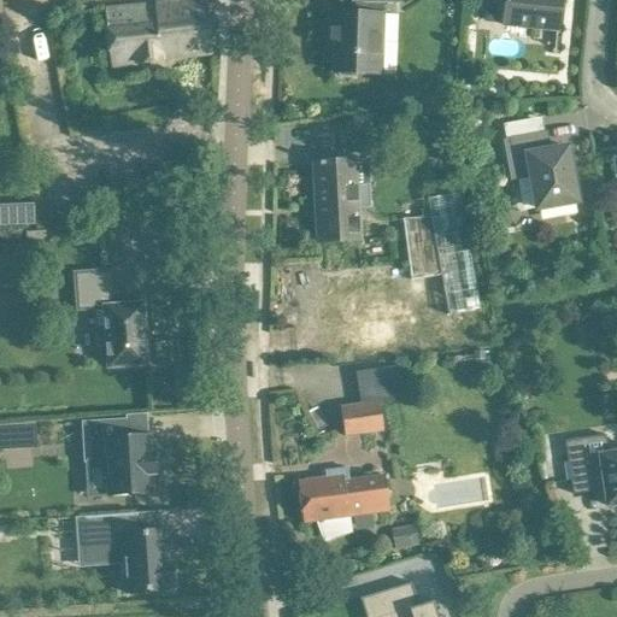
[(211,54),(205,0),(154,0),(154,1),(105,7),(111,65),(211,54)]
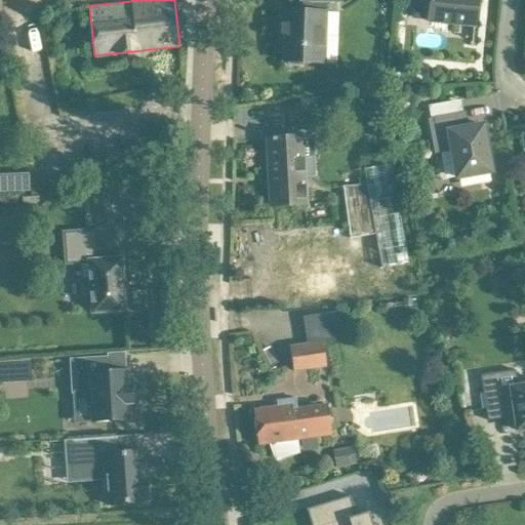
[(325,38),(326,12),(326,2),(340,3),(340,0),(299,0),(299,1),(303,2),(301,12),(280,11),(279,35),(286,35),(286,43),(283,43),(283,63),(286,63),(289,66),(300,66),(304,63),(324,64),(324,63),(321,63),(321,38),(325,38)]
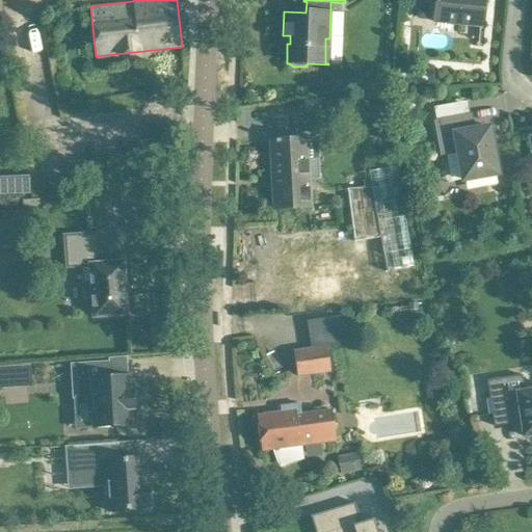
[(480,27),(482,0),(423,0),(435,1),(433,22),(480,27)]
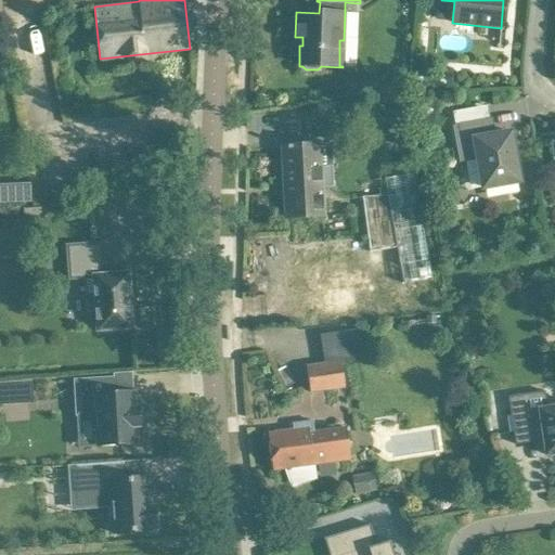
[(519,182),(510,133),(493,136),(491,121),(490,121),(487,106),(452,113),(455,128),(454,128),(460,162),(477,158),(482,189),(519,182)]
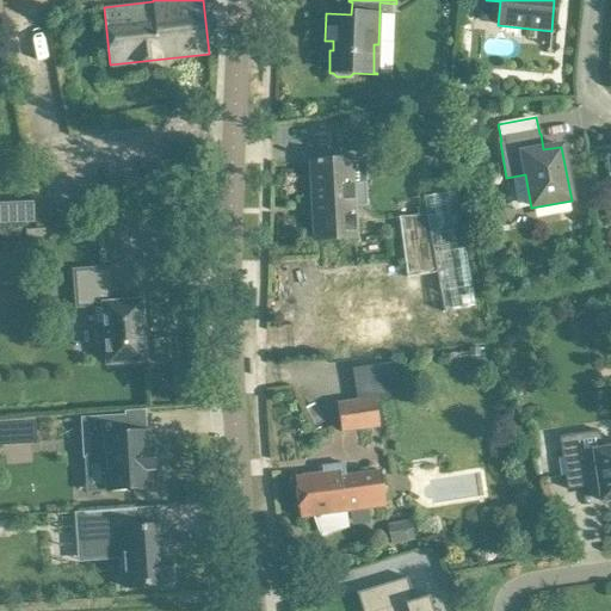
[(356,239),(352,160),(310,162),(314,240),(356,239)]
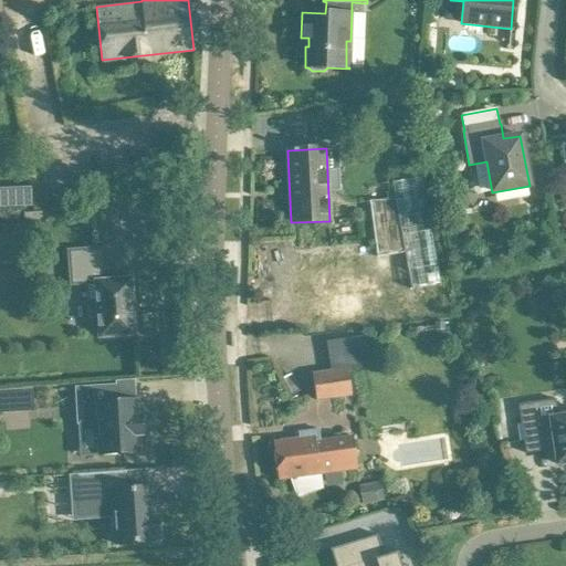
[(396,199),(369,200),(377,257),(405,252),(411,290),(440,284),(422,180),(392,186),(396,199)]
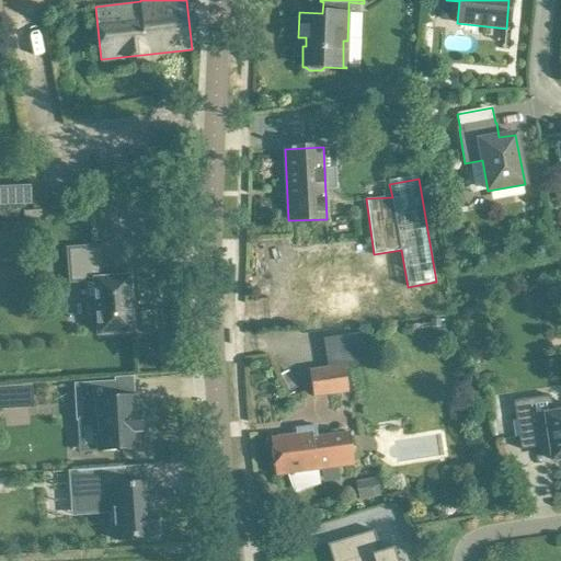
[(102,278),(101,268),(103,268),(102,247),(67,249),(69,283),(94,282),(95,298),(87,299),(88,316),(96,316),(98,335),(134,333),(129,276),(102,278)]
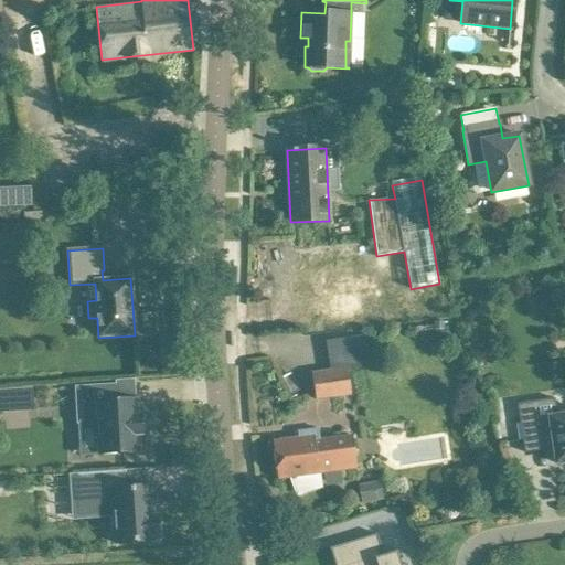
[(351,395),(347,370),(364,368),(359,337),(326,342),(331,372),(312,374),(316,400),(351,395)]
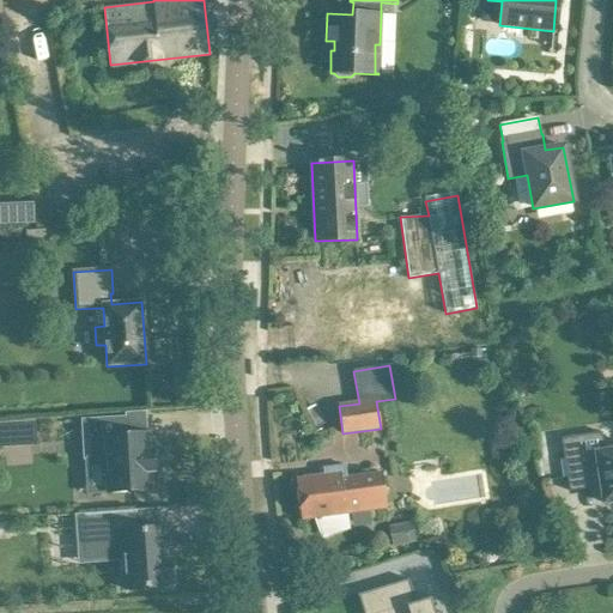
[(108,493),(150,491),(149,472),(153,472),(152,453),(149,453),(147,434),(126,435),(125,418),(82,420),(84,460),(105,459),(108,493)]
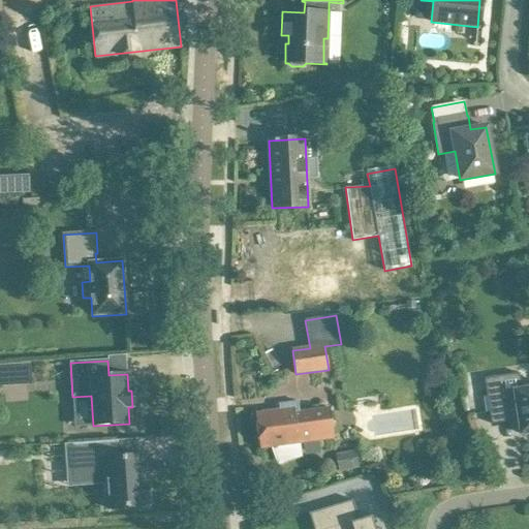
[(39,391),(39,369),(6,369),(6,391),(39,391)]
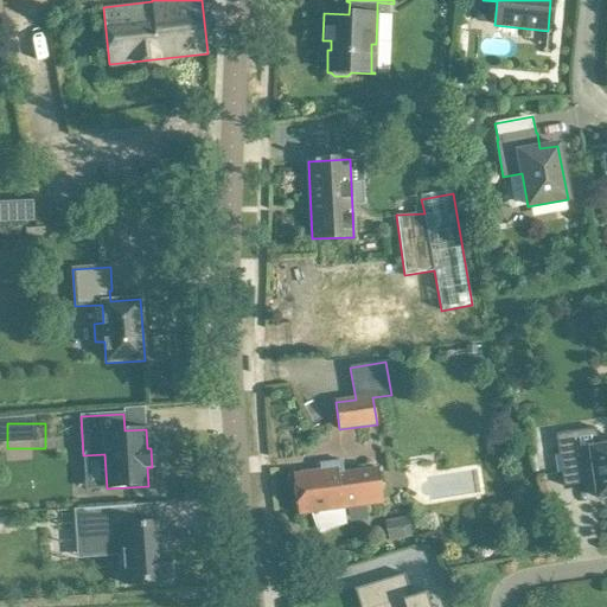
[(606,446),(599,447),(595,428),(556,435),(563,486),(586,484),(585,480),(594,479),(598,498),(606,496),(606,446)]
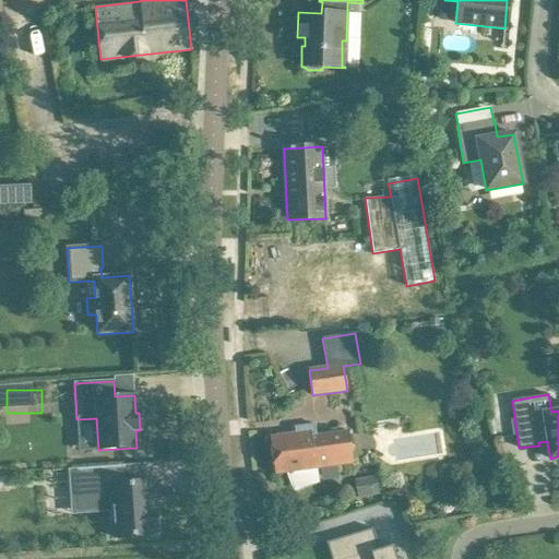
[(353,464),(349,432),(317,437),(317,431),(270,438),(275,474),(286,473),(293,491),(318,483),(316,468),(353,464)]
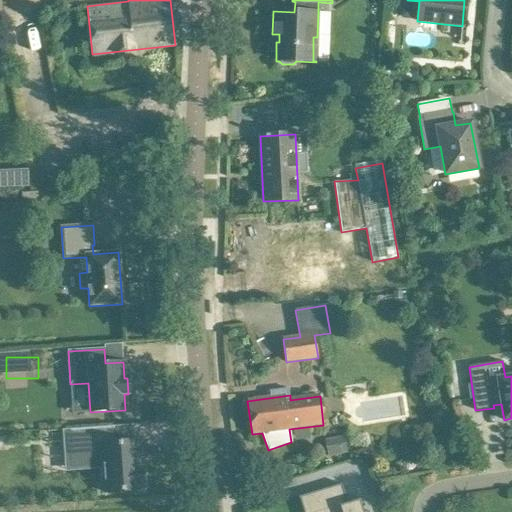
[(142,487),(140,468),(139,454),(136,455),(135,441),(115,442),(113,426),(70,429),(70,430),(72,456),(100,454),(103,492),(139,490),(139,487),(142,487)]
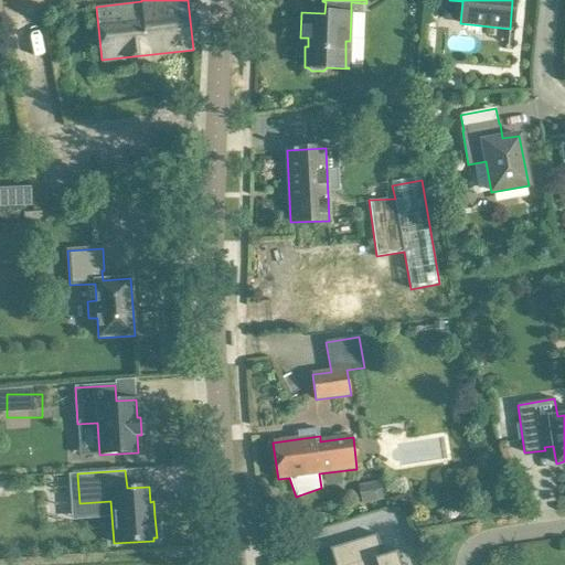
[(362,504),(384,500),(380,480),(358,484),(362,504)]
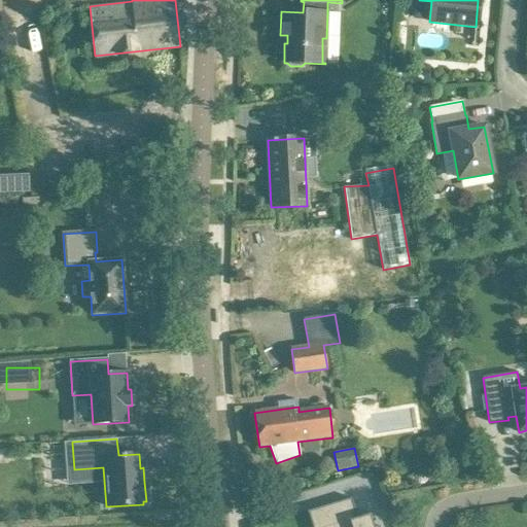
[(379,526),(380,526),(377,526),(374,526),(370,514),(356,518),(354,513),(355,512),(351,498),(349,499),(308,512),(308,514),(312,526),(379,526)]
